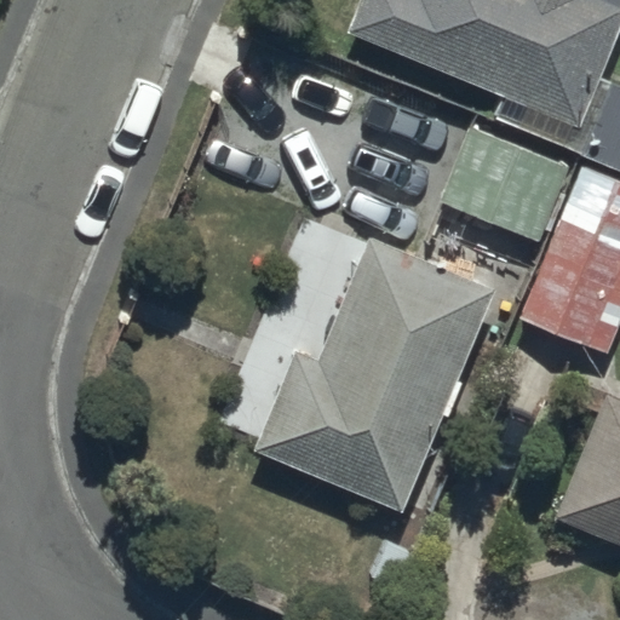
[(619,27),(619,0),(360,0),(346,34),(579,130),(619,27)]
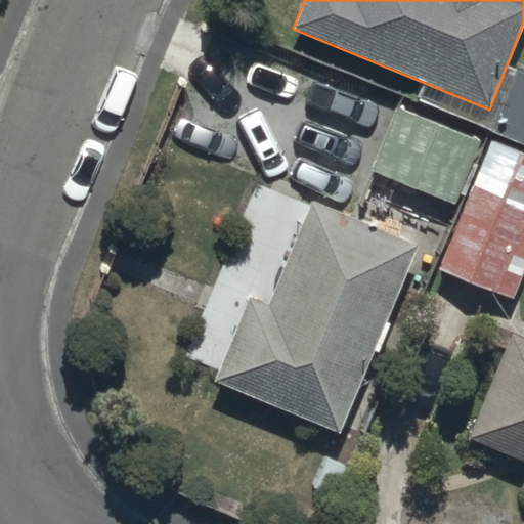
[(490,133),(523,146),(523,75),(516,72),(490,133)]
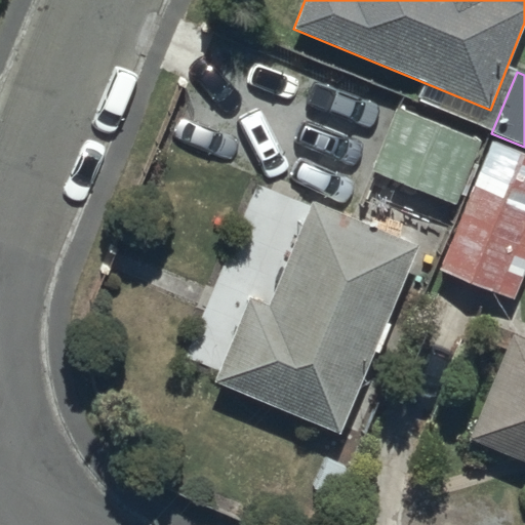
[(481,145),(396,109),(370,171),(455,206),(481,145)]
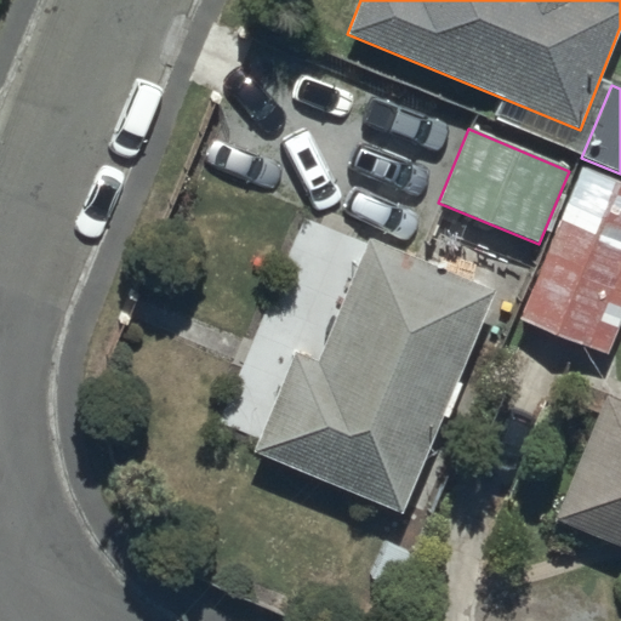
[(520,320),(608,357),(620,324),(620,182),(582,167),(520,320)]
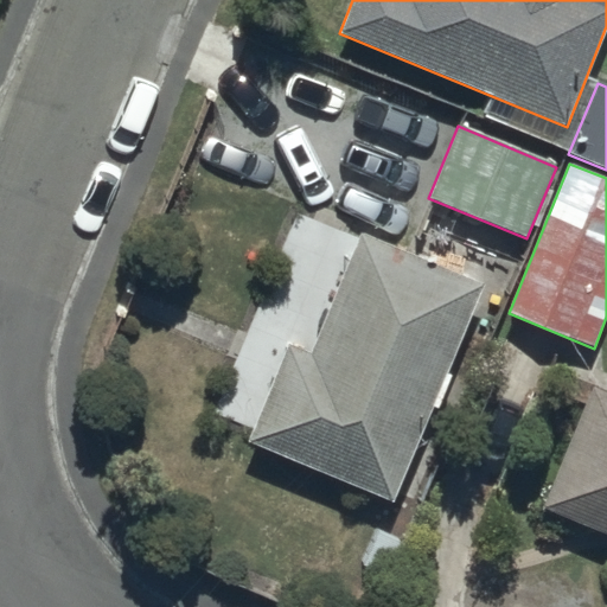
[(484,287),(360,236),(311,355),(289,346),(248,445),(394,504),(484,287)]
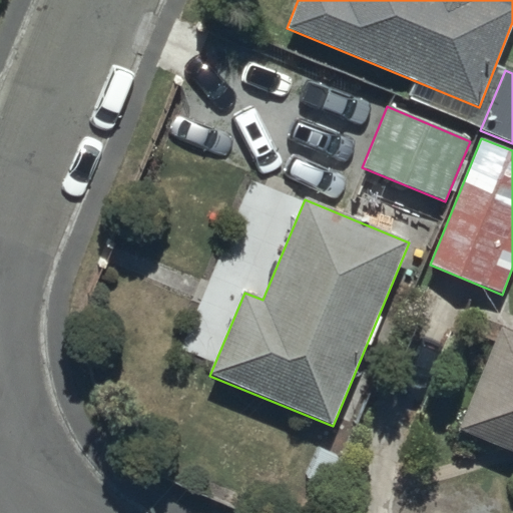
[(512,333),(501,329),(458,432),(512,454),(512,333)]
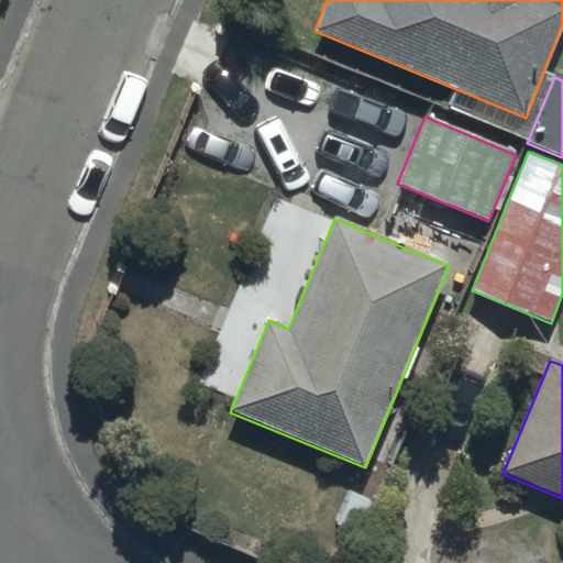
All buildings are outlined.
